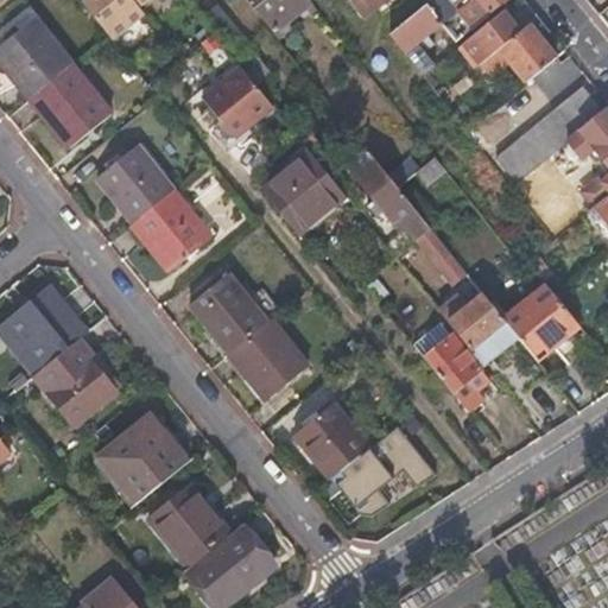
[(143,14),(138,7),(146,0),(77,0),(111,40),(143,14)]
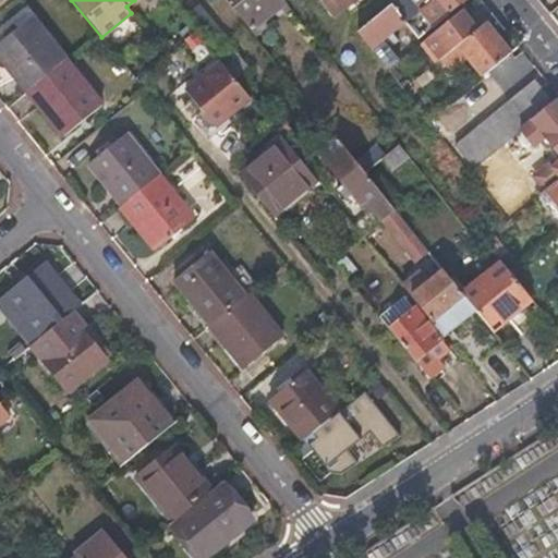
[(225,0),(250,32),(286,3),(282,0),(225,0)]
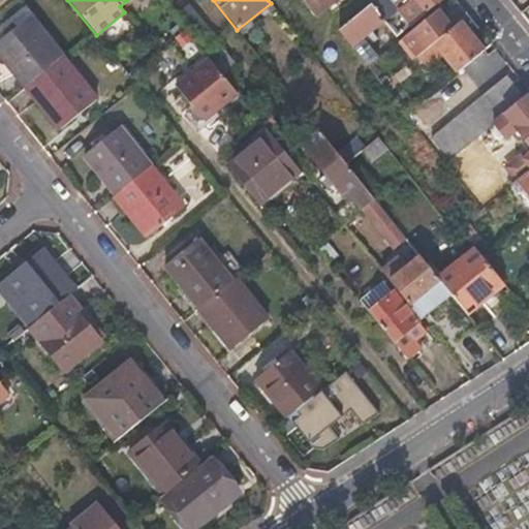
[(313,0),(338,30),(343,26),(329,6),(336,0),(313,0)]
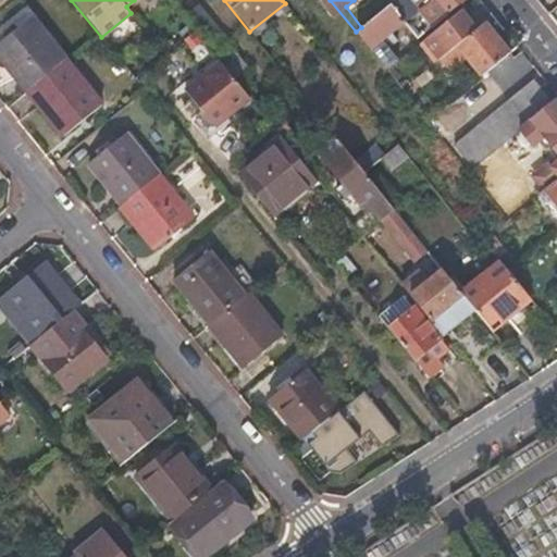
[(394,0),(390,4),(403,21),(417,9),(409,0),(394,0)]
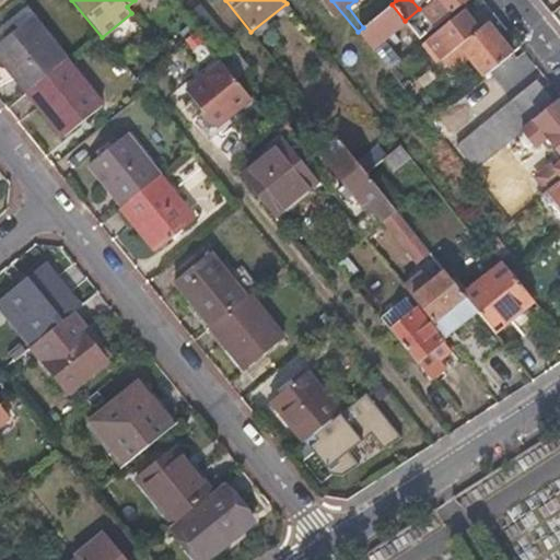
[(411,0),(419,9),(433,26),(464,0),(411,0)]
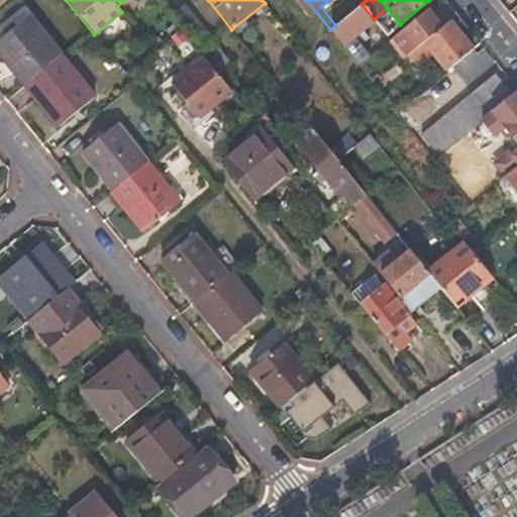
[(374,19),(362,4),(343,18),(363,41),(381,27),(374,19)]
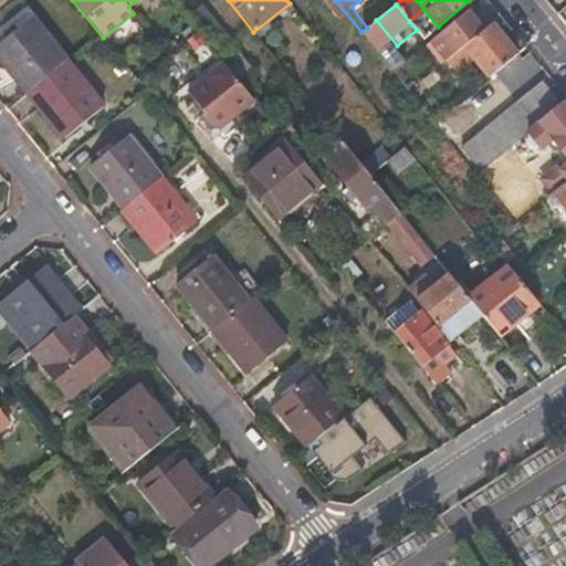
[(472,58),(489,76),(517,54),(491,21),(483,29),(468,9),(429,41),(441,55),(442,54),(459,41),(472,58)]
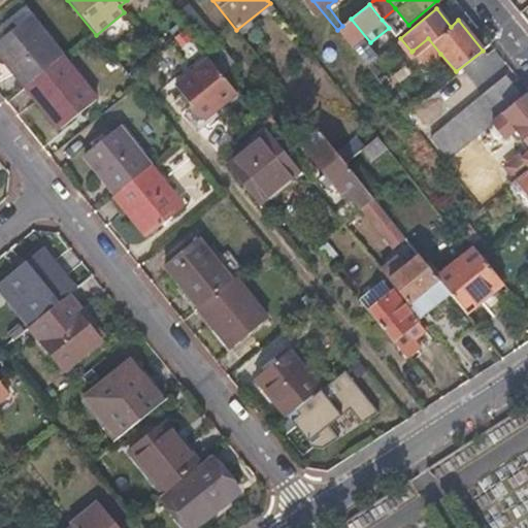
[(0,58),(24,87),(25,87),(61,57),(27,17),(12,29),(9,25),(0,31),(0,58)]
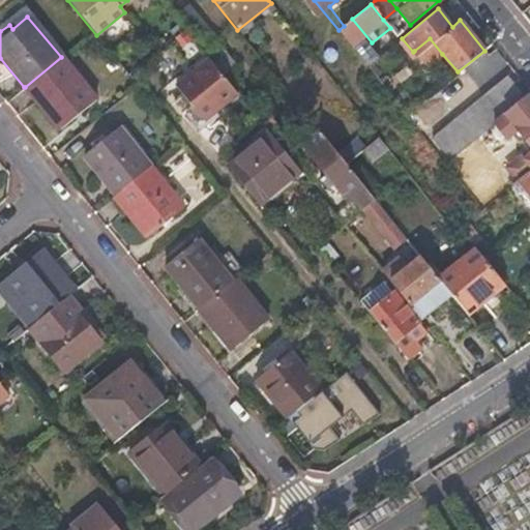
[(369,46),(372,42),(352,19),(349,22),(369,46)]
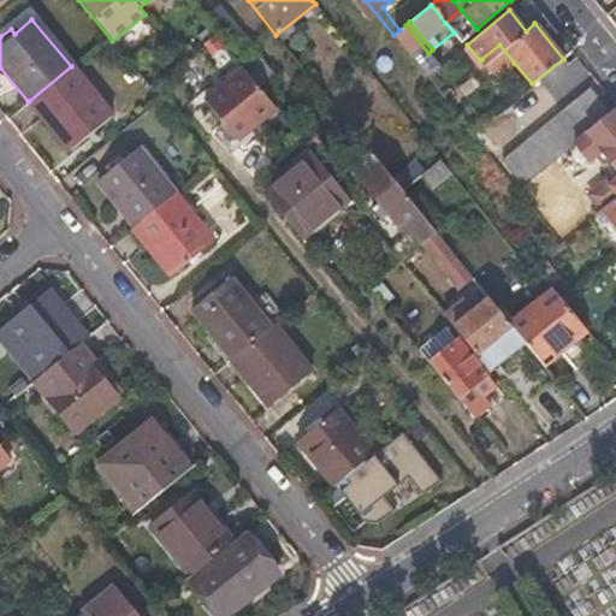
[(428,53),(406,25),(400,30),(394,35),(427,77),(440,67),(428,53)]
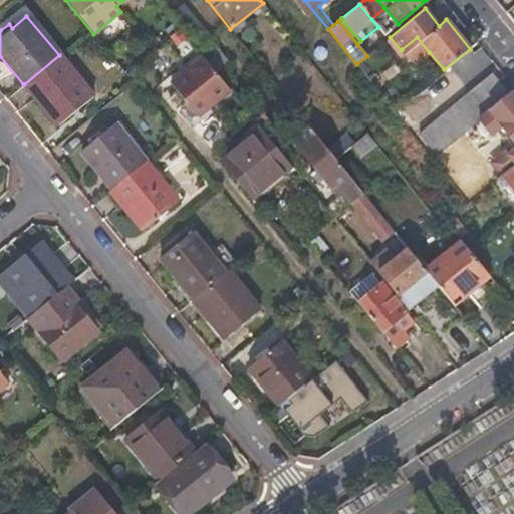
[(417,37),(402,49),(415,64),(429,52),(417,37)]
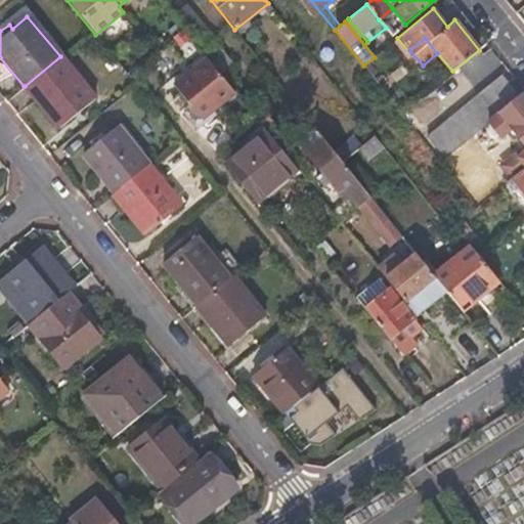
[(25,86),(59,129),(96,100),(60,56),(25,86)]
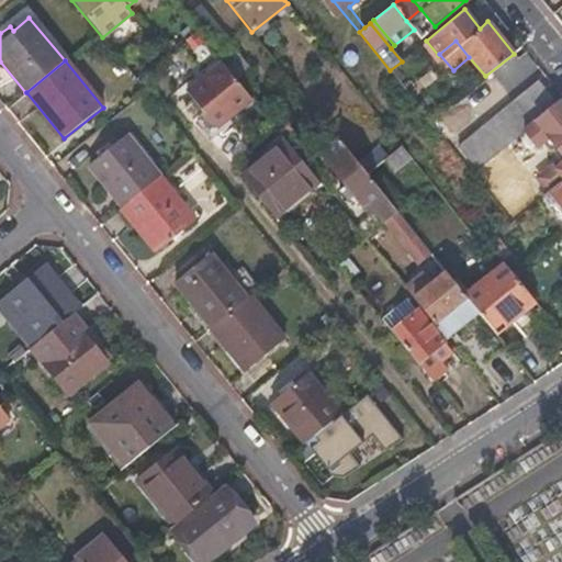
[(186,92),(214,128),(250,100),(221,64),(186,92)]
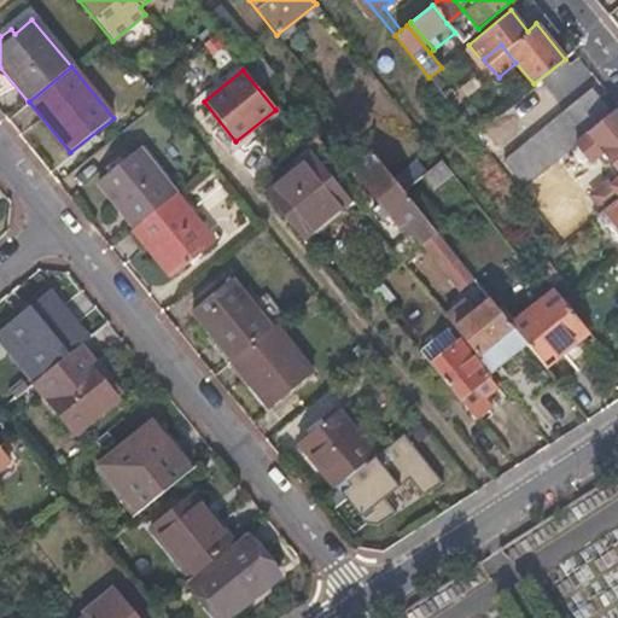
[(575,143),(611,112),(592,88),(503,161),(523,184),(575,143)]
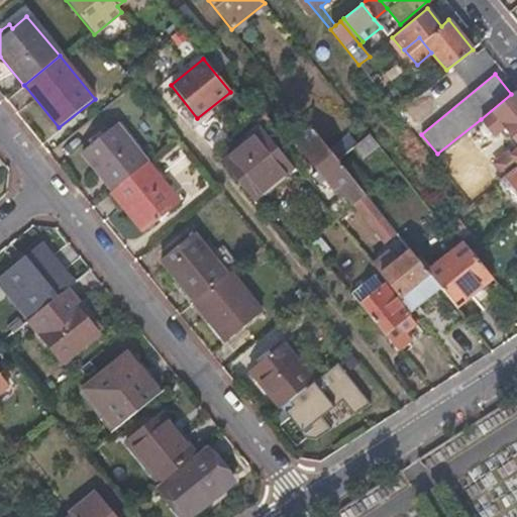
[(511,94),(481,119),(482,120),(481,125),(487,132),(488,132),(502,120),(516,107),(516,94),(514,91),(511,94)]
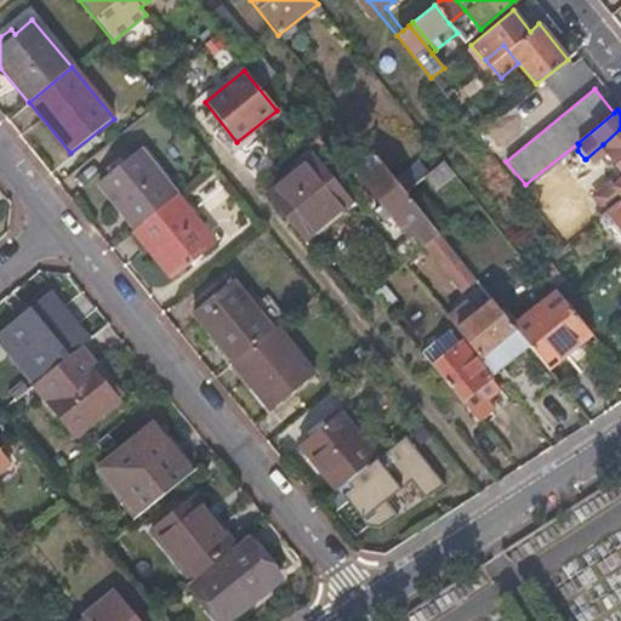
[(607,209),(620,197),(620,129),(603,144),(586,159),(591,160),(592,161),(600,155),(605,151),(614,160),(620,169),(620,176),(614,183),(605,184),(596,192),(596,198),(605,210),(607,209)]
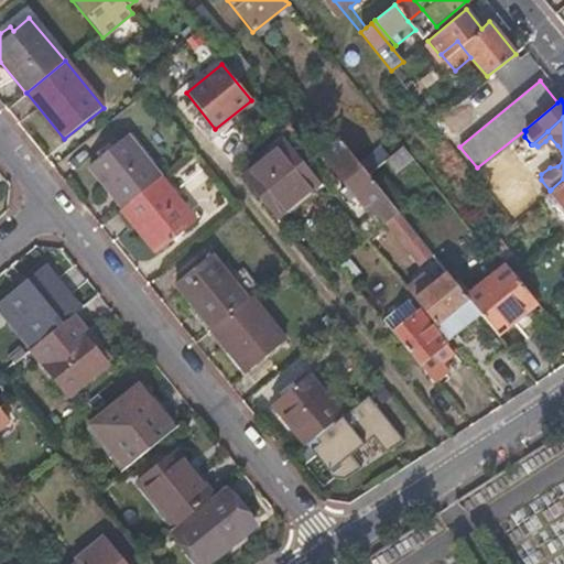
[(125,208),(161,179),(127,137),(90,166),(125,208)]
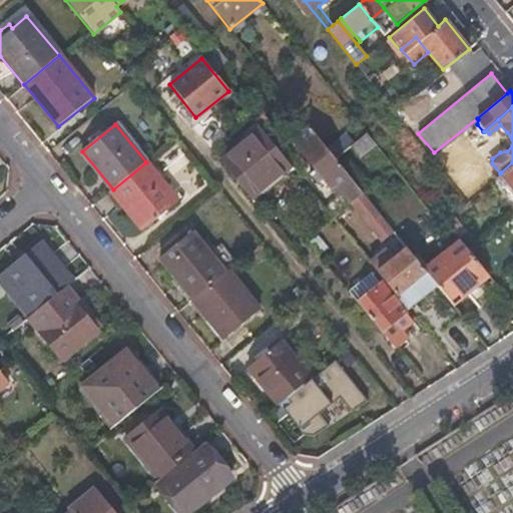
[(500,124),(496,128),(500,134),(504,134),(507,132),(500,124)]
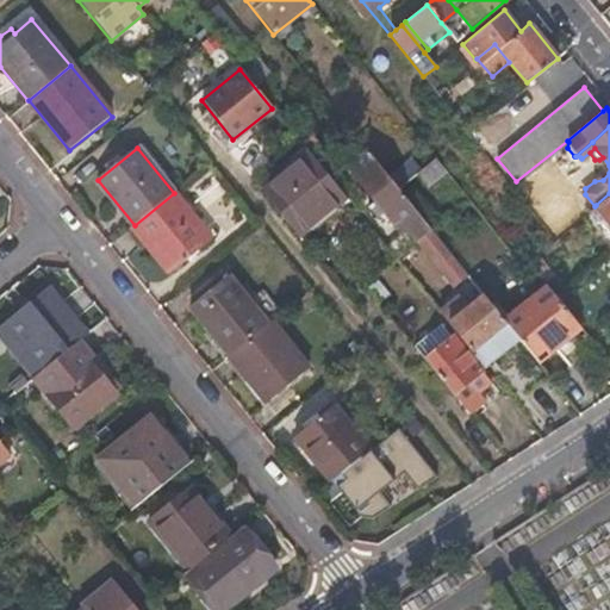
[(417,241),(430,230),(368,151),(348,168),(397,228),(403,223),(417,241)]
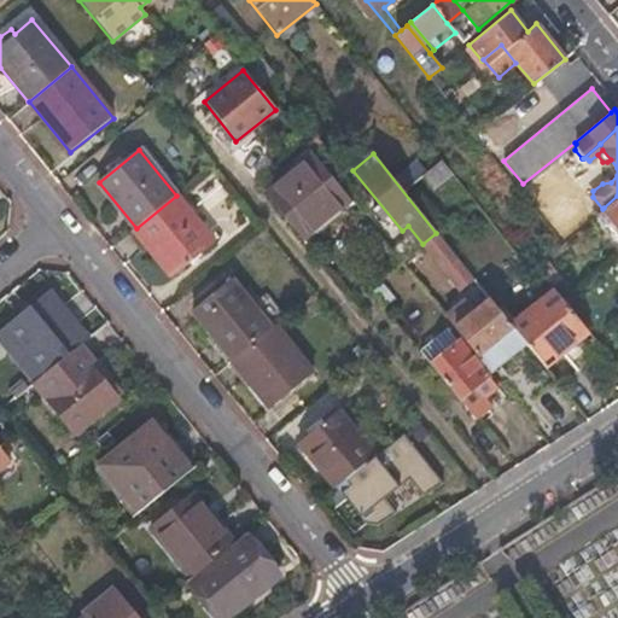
[(266,196),(298,235),(347,198),(314,157),(266,196)]
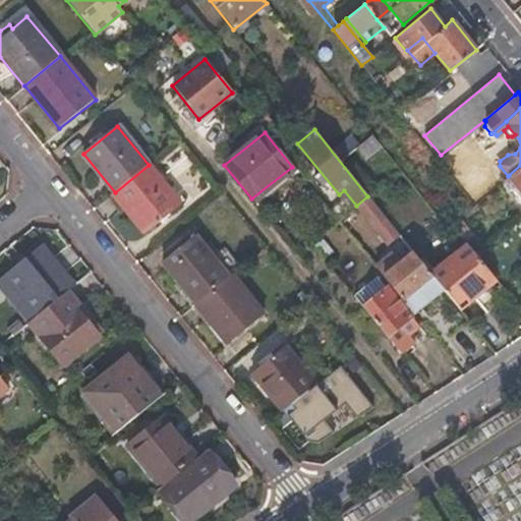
[(355,148),(365,160),(382,147),(371,134),(355,148)]
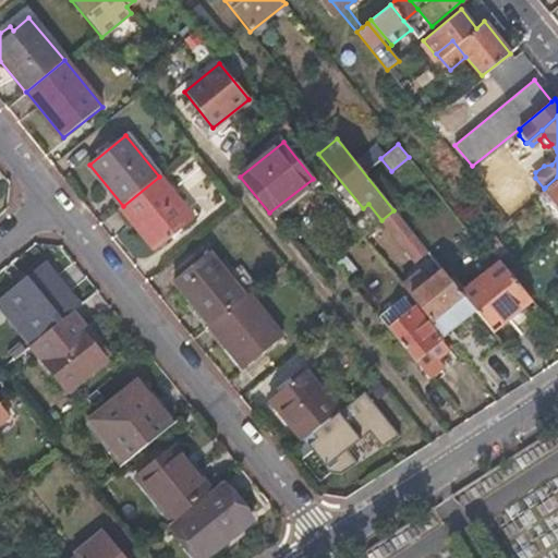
[(121,208),(156,250),(193,219),(159,177),(123,206),(121,208)]
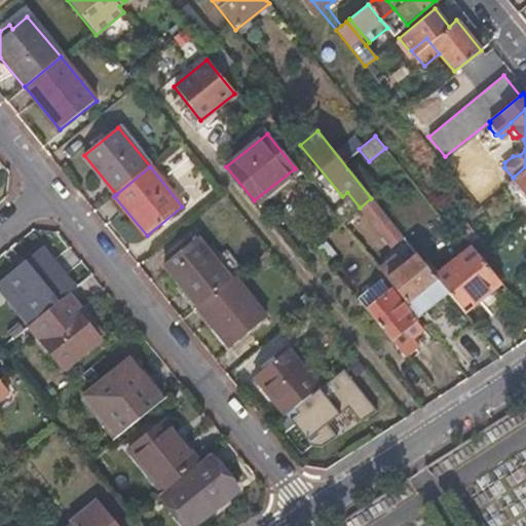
[(525,192),(525,166),(514,177),(525,192)]
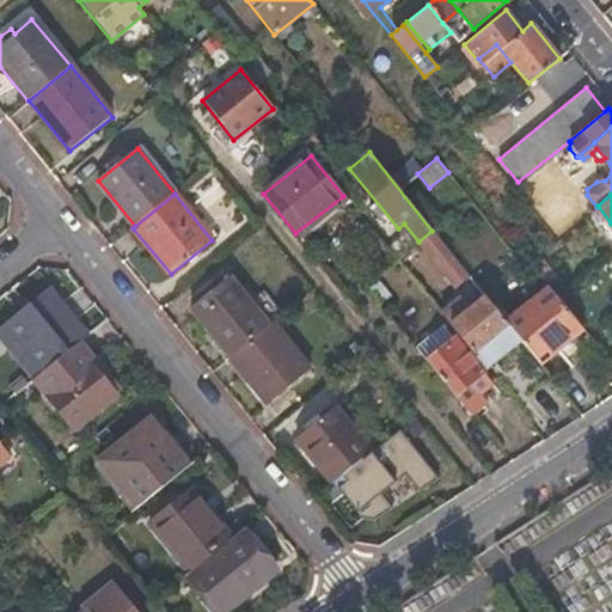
[(418,242),(456,286),(469,276),(432,231),(418,242)]
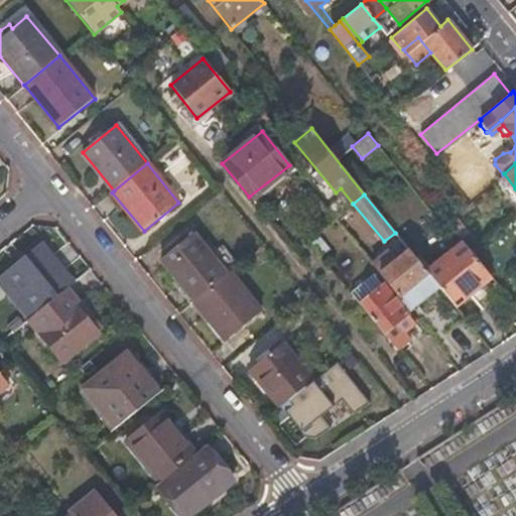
[(194,300),(228,272),(236,266),(223,251),(214,258),(211,254),(194,233),(160,260),(176,279),(194,300)]
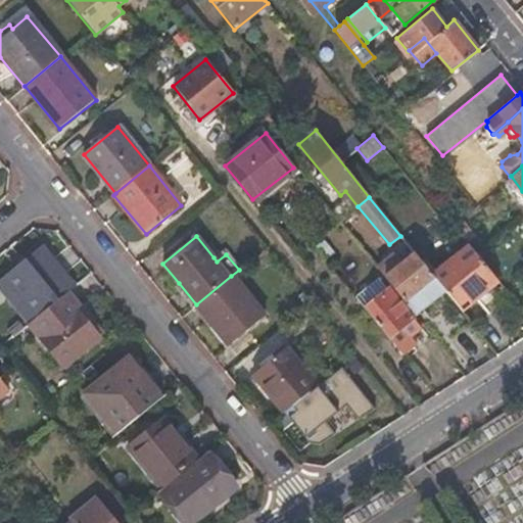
[(432,278),(459,311),(496,279),(467,244),(432,276),(433,277),(432,278)]
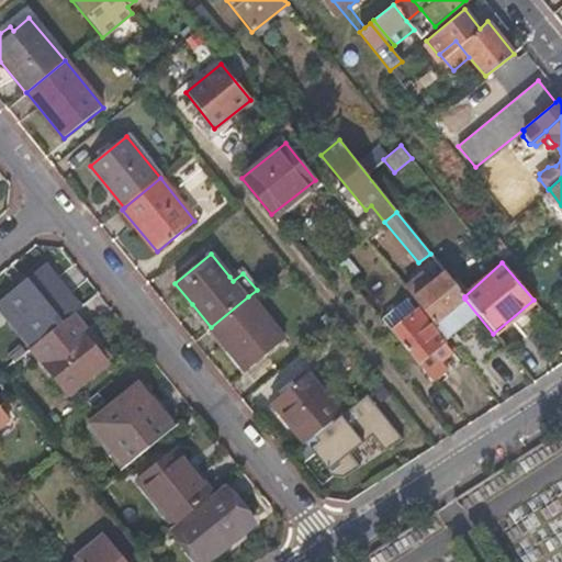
[(0,300),(0,311),(30,348),(30,347),(72,314),(81,306),(46,263),(0,300)]
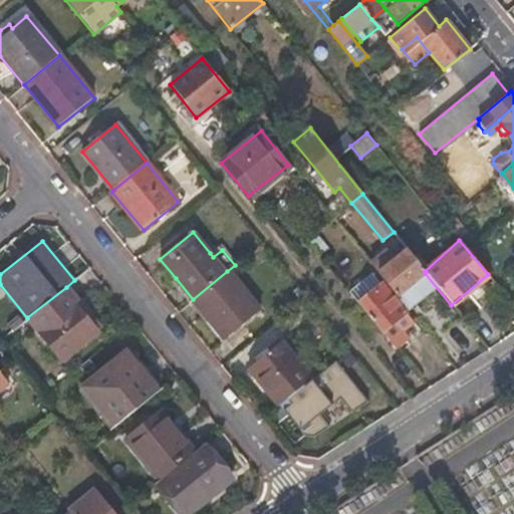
[(213,257),(222,250),(219,246),(210,253),(213,257)]
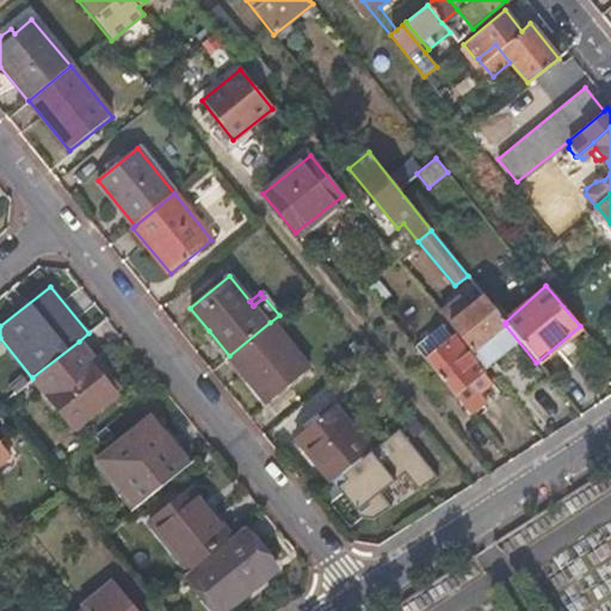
[(506,323),(505,322),(483,295),(467,309),(458,298),(440,313),(471,352),(505,325),(506,323)]
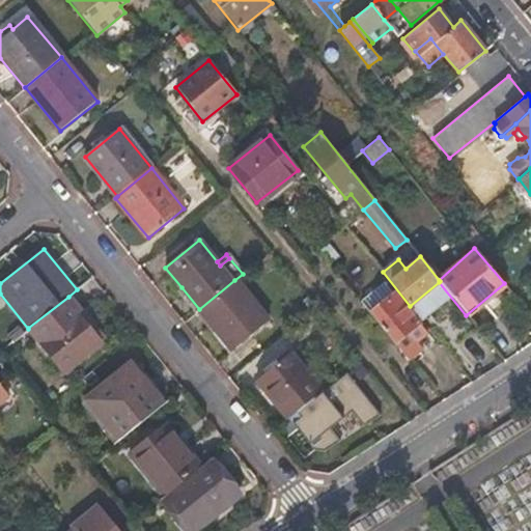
[(218,333),(231,350),(268,320),(234,280),(199,309),(218,333)]
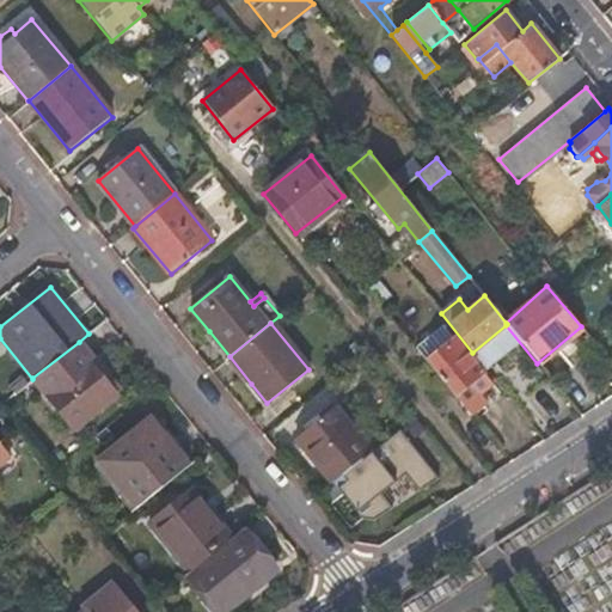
[(424,362),(451,341),(440,328),(414,349),(424,362)]
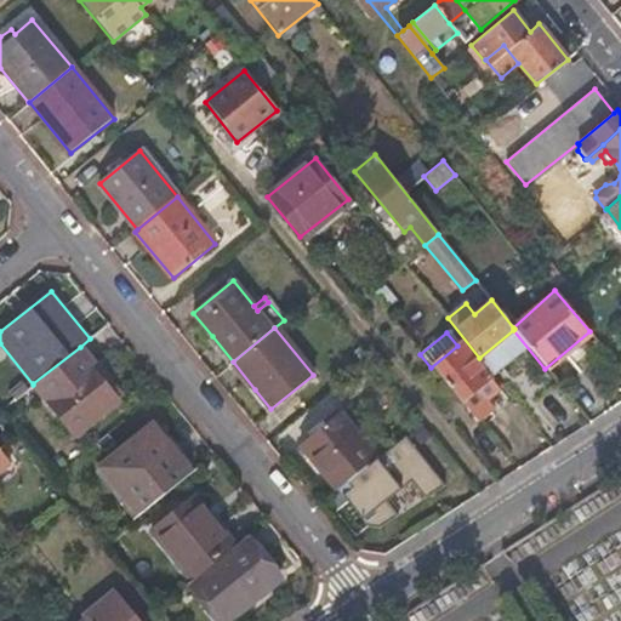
[(228,365),(233,362),(212,336),(208,340),(228,365)]
